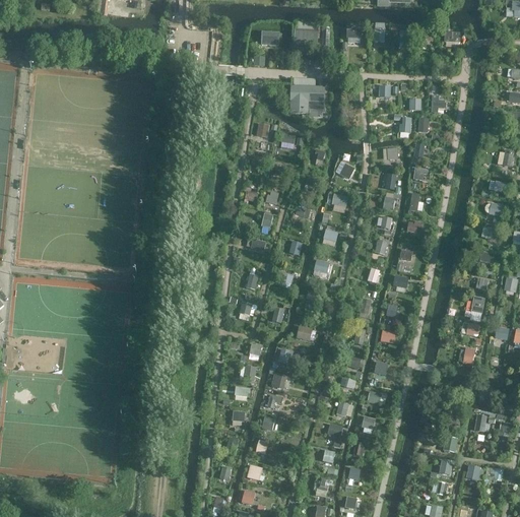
[(519,0),(512,0),(512,7),(506,7),(506,15),(514,16),(519,16),(519,0)]
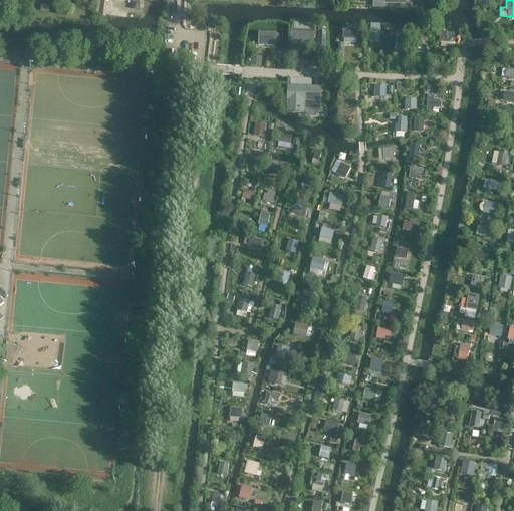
[(357,23),(343,22),(342,36),(357,37),(357,23)]
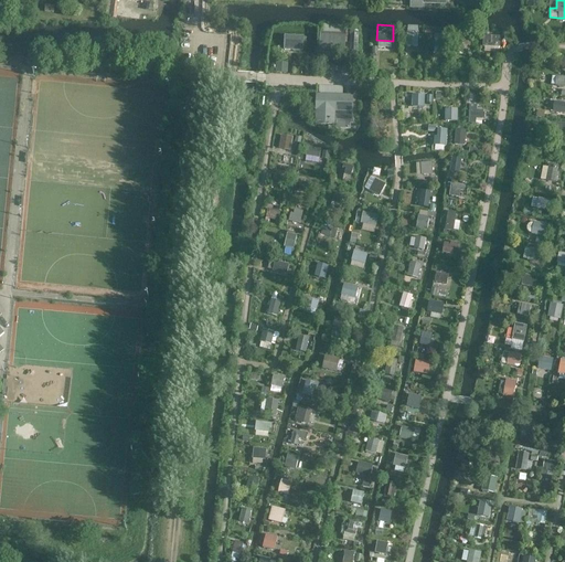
[(344,51),(345,31),(320,30),(319,50),(344,51)]
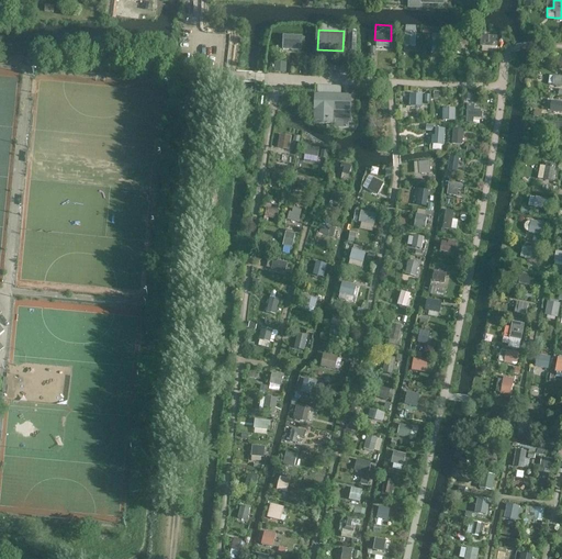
[(416,45),(416,30),(405,30),(404,44),(416,45)]
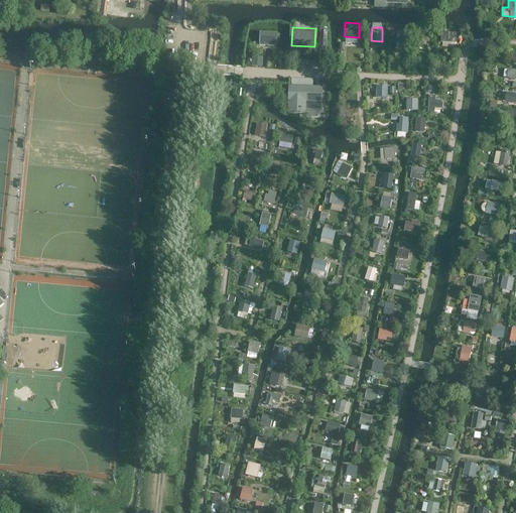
[(277,43),(278,30),(260,29),(259,42),(277,43)]
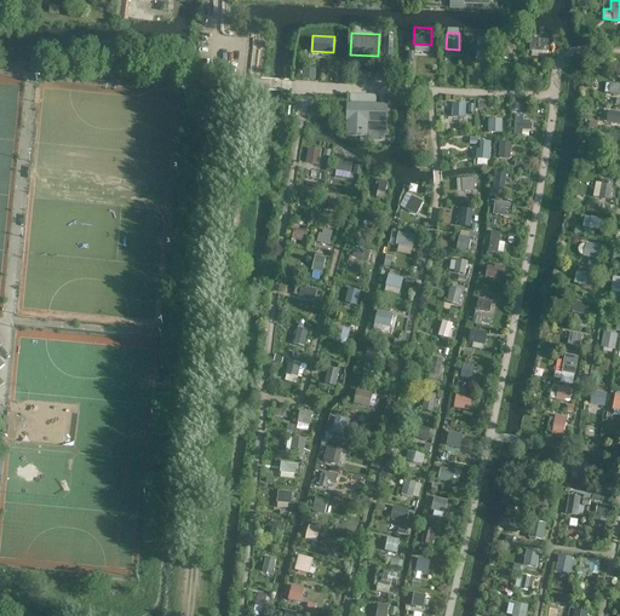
[(491,36),(476,35),(476,49),(489,50),(491,36)]
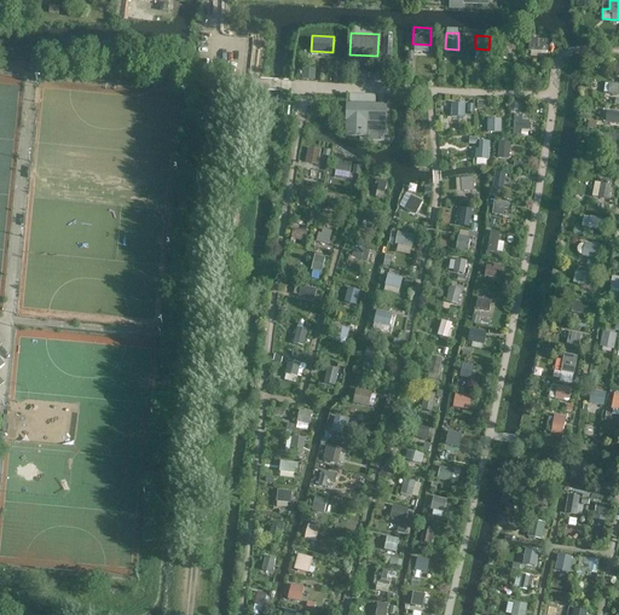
[(548,38),(530,36),(528,50),(531,50),(531,54),(547,54),(547,50),(548,50),(548,38)]
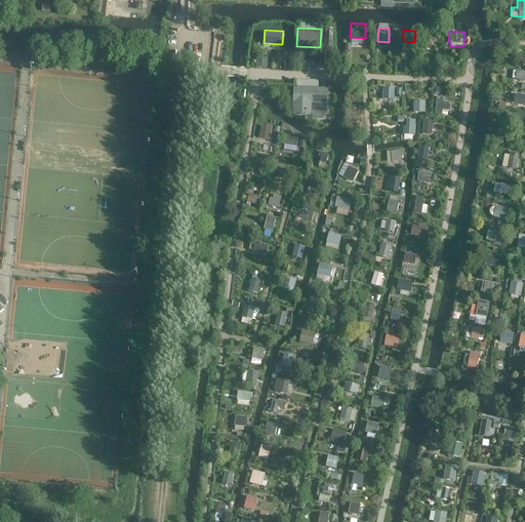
[(438,41),(438,32),(425,32),(425,43),(433,44),(433,41),(438,41)]
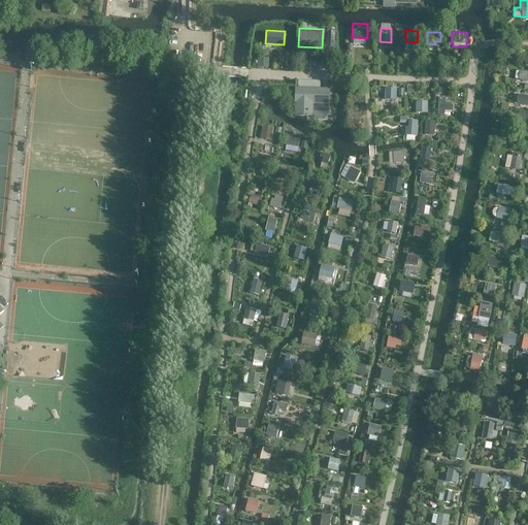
[(269,57),(258,56),(257,66),(269,66),(269,57)]
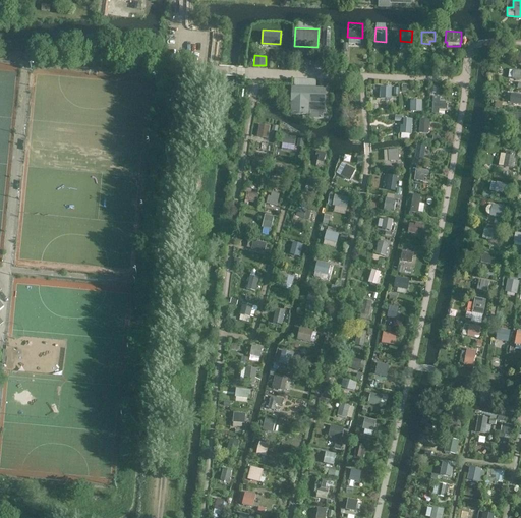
[(520,68),(513,68),(509,68),(508,76),(512,76),(512,77),(520,78),(520,68)]
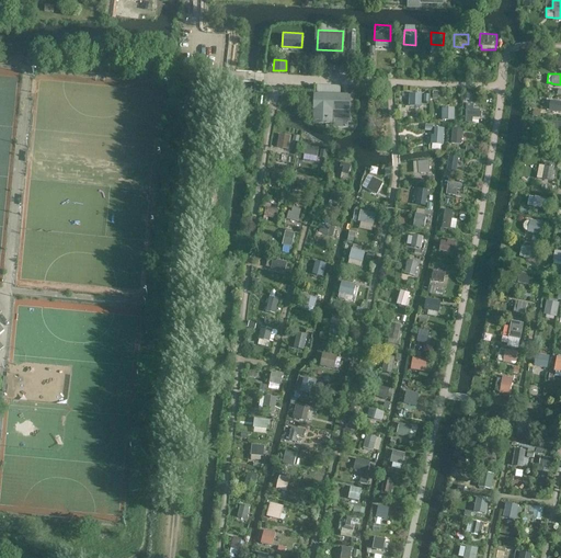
[(351,110),(351,92),(313,90),(312,121),(334,122),(334,114),(333,114),(333,109),(351,110)]
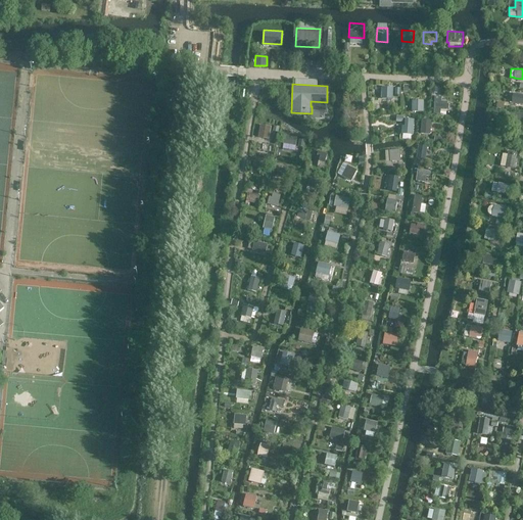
[(392,97),(393,86),(382,85),(381,97),(392,97)]
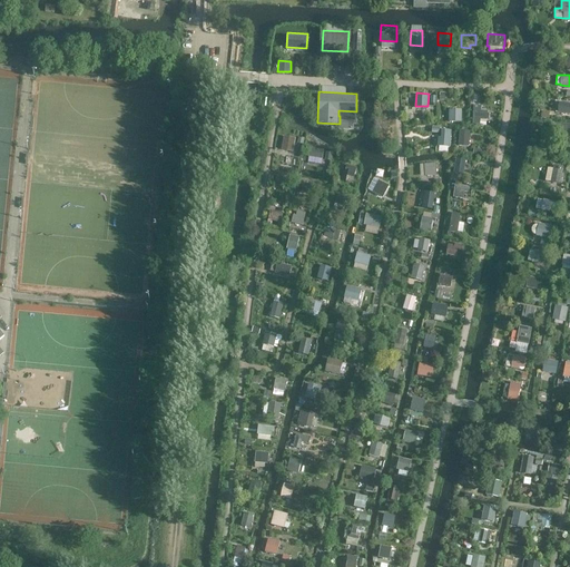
[(569,113),(569,100),(559,99),(557,110),(569,113)]
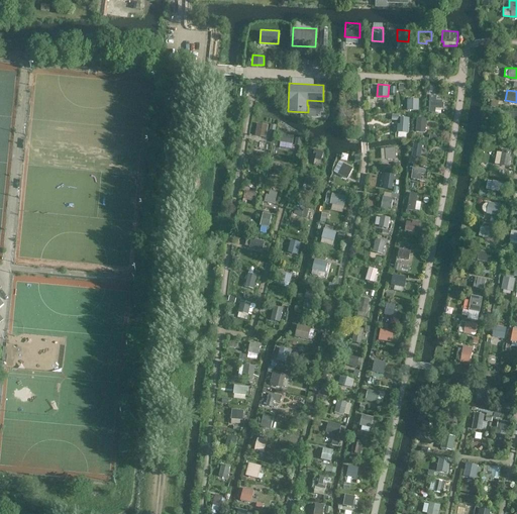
[(436,94),(430,94),(429,111),(441,112),(442,99),(436,99),(436,94)]
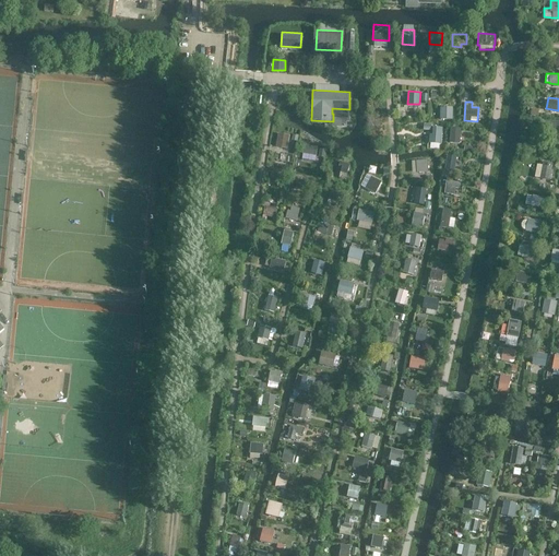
[(453,106),(440,106),(440,118),(453,118),(453,106)]
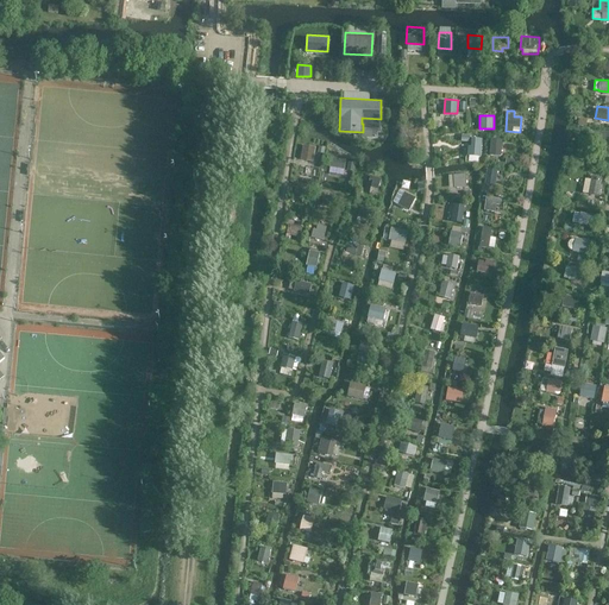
[(381,131),(381,124),(363,124),(363,132),(362,136),(377,137),(378,130),(381,131)]
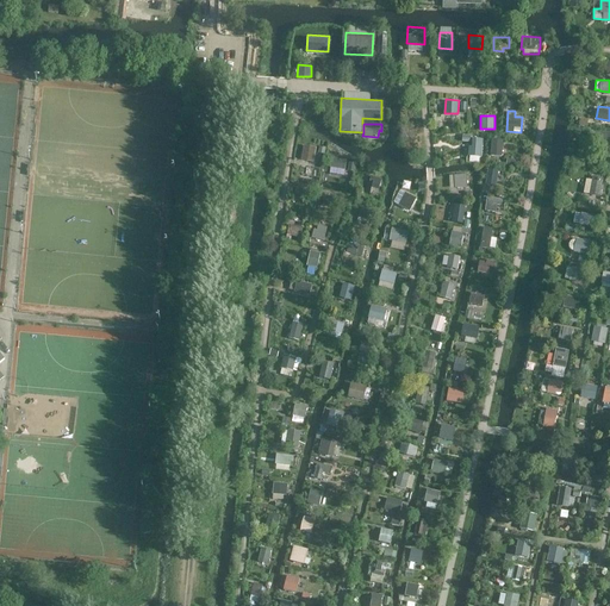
[(595,143),(605,144),(607,138),(609,137),(609,130),(595,130),(595,143)]
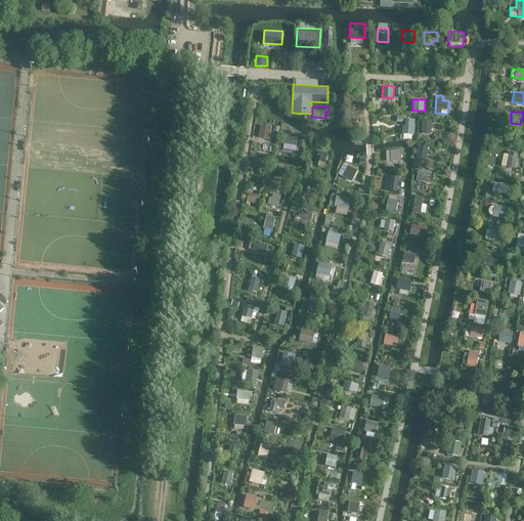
[(413,133),(415,118),(405,118),(405,125),(402,124),(402,132),(413,133)]
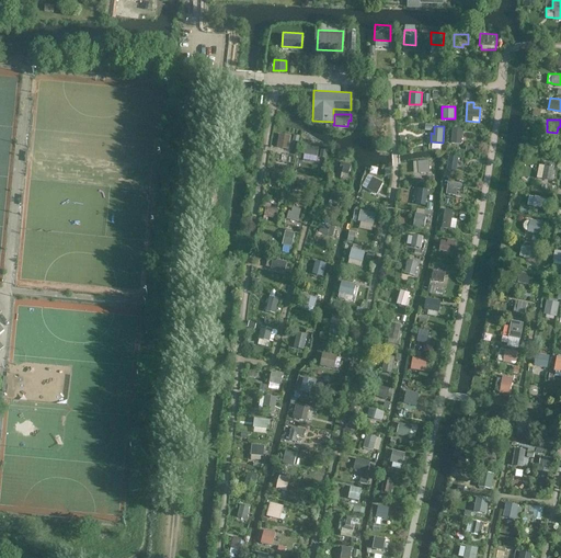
[(462,127),(453,127),(451,143),(461,144),(462,127)]
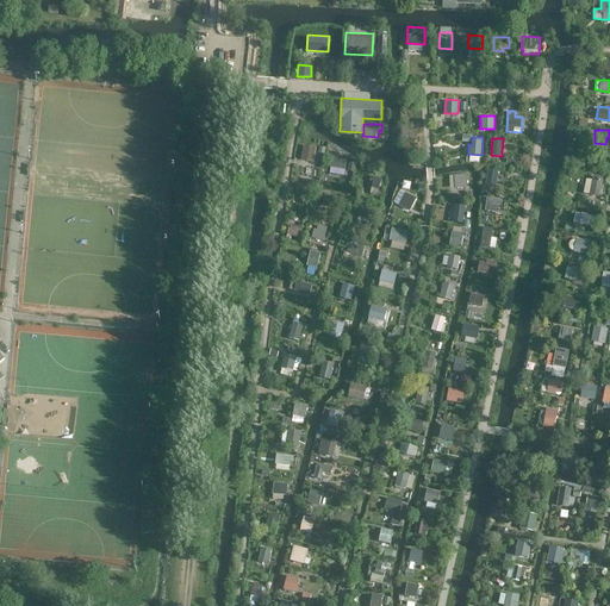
[(317,145),(304,144),(302,158),(315,161),(317,145)]
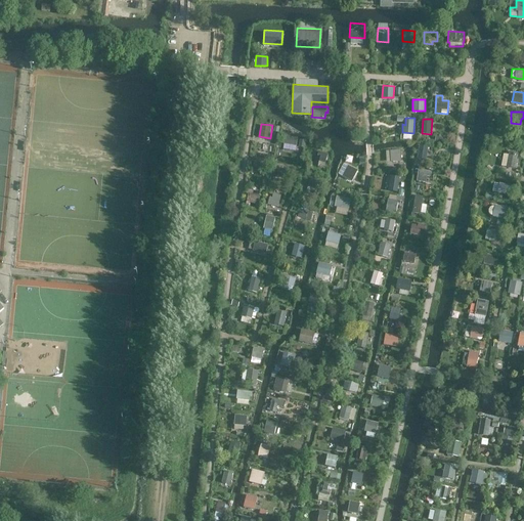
[(286,134),(285,134),(284,142),(284,147),(296,149),(298,136),(290,135),(290,133),(286,132),(286,134)]
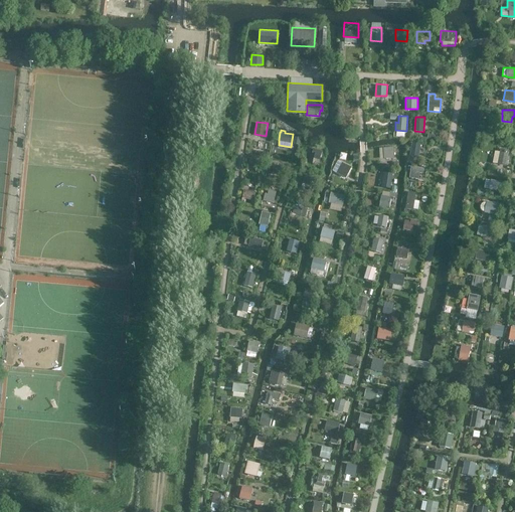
[(421,143),(412,141),(409,154),(419,156),(421,143)]
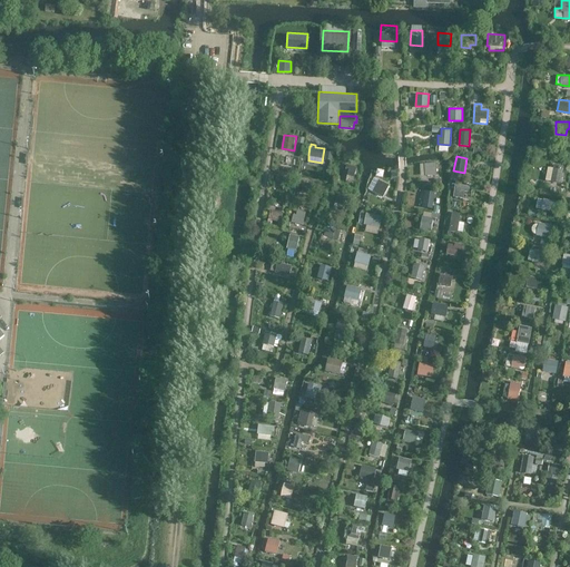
[(436,162),(420,163),(421,175),(438,174),(436,162)]
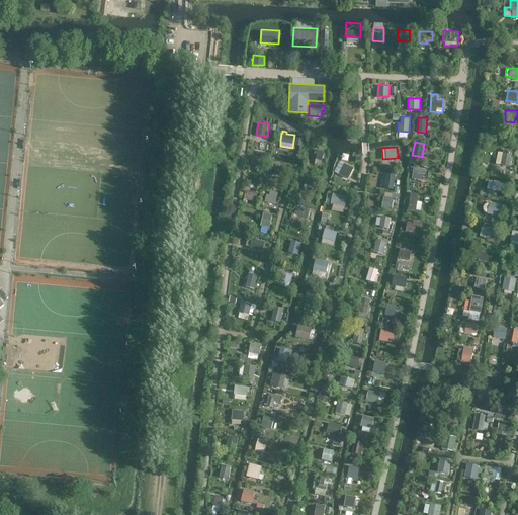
[(317,152),(315,163),(321,164),(324,150),(316,148),(315,152),(317,152)]
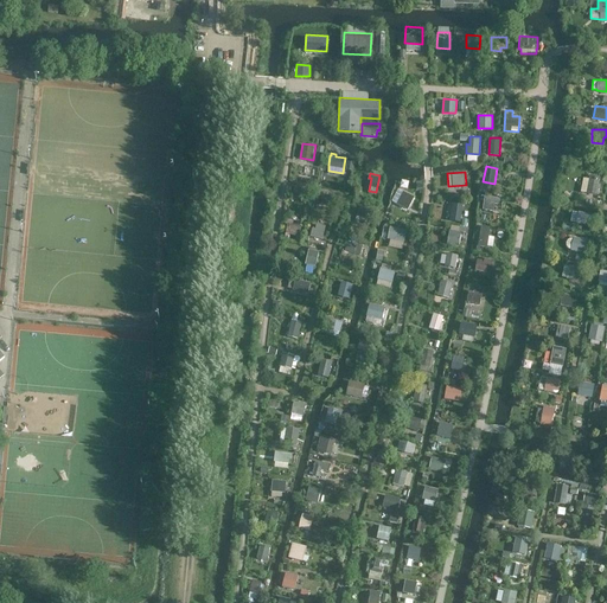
[(596,194),(600,175),(589,173),(586,192),(596,194)]
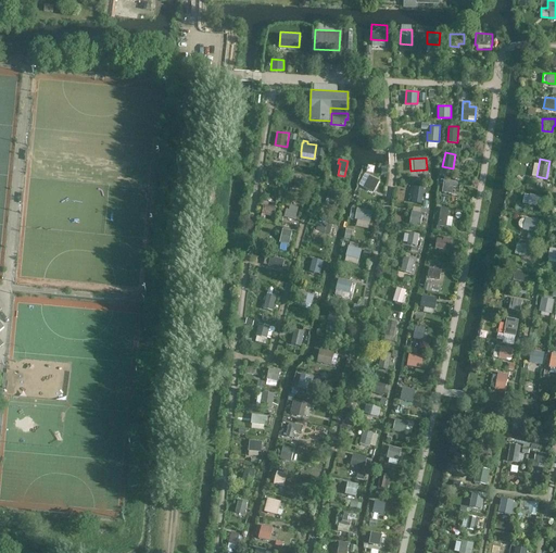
[(379,179),(364,172),(358,183),(374,190),(379,179)]
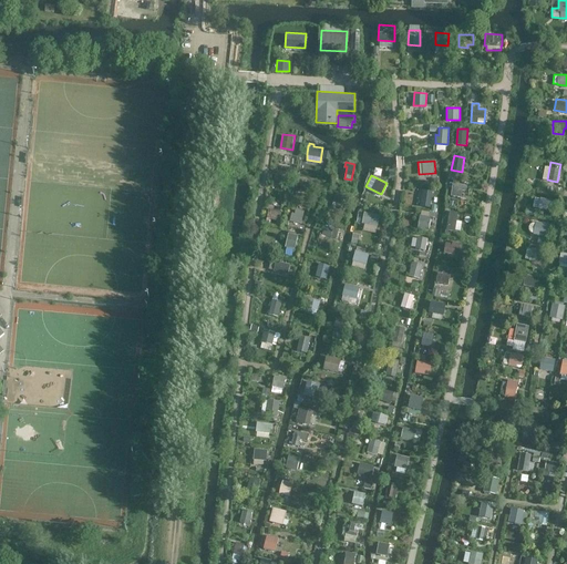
[(466,190),(466,184),(453,182),(451,194),(461,196),(462,190),(466,190)]
